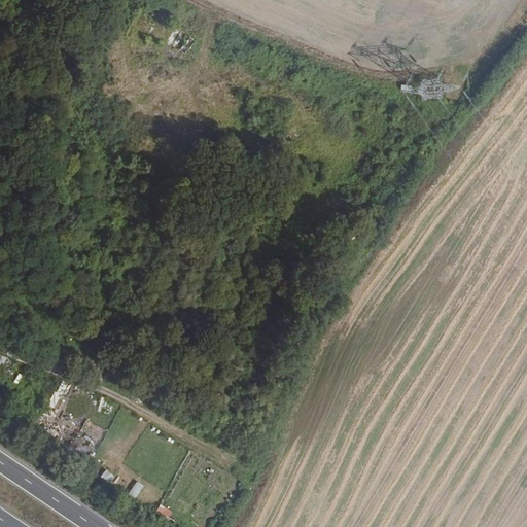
[(185,56),(196,40),(189,37),(180,51),(185,56)]
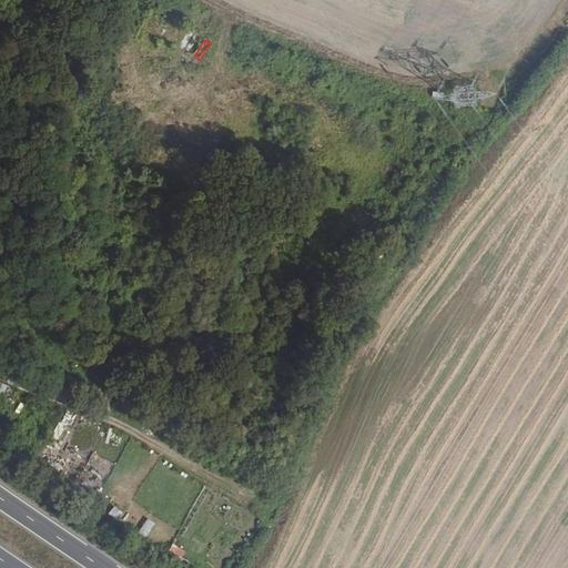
[(118,520),(123,513),(113,506),(108,515),(118,520)]
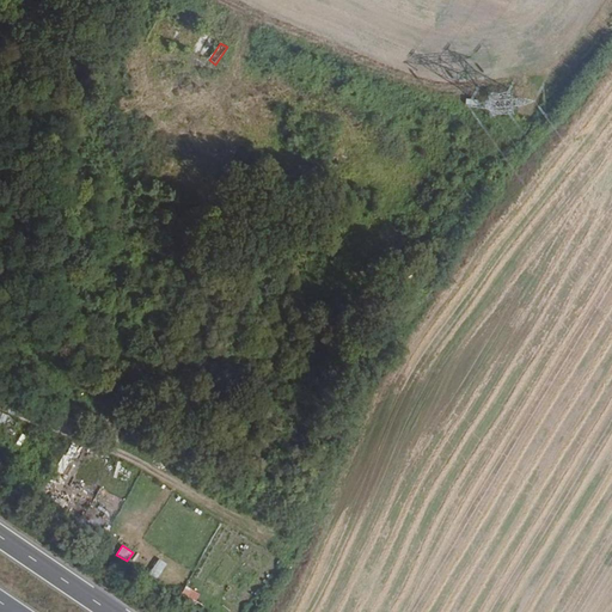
[(150,574),(158,580),(167,563),(159,558),(150,574)]
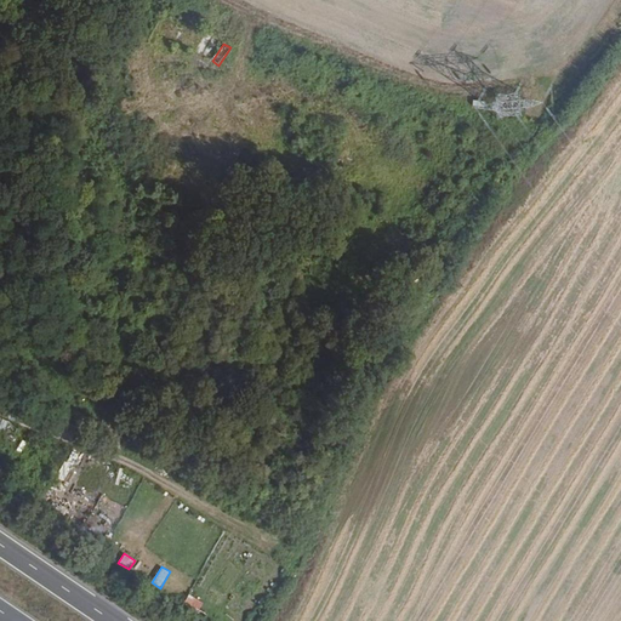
[(188,594),(184,603),(200,611),(204,603),(188,594)]
